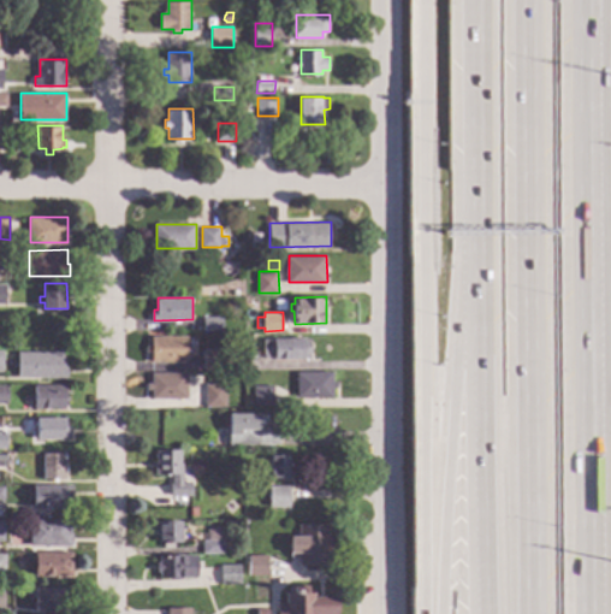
[(225,330),(206,330),(206,317),(225,317),(225,330)]
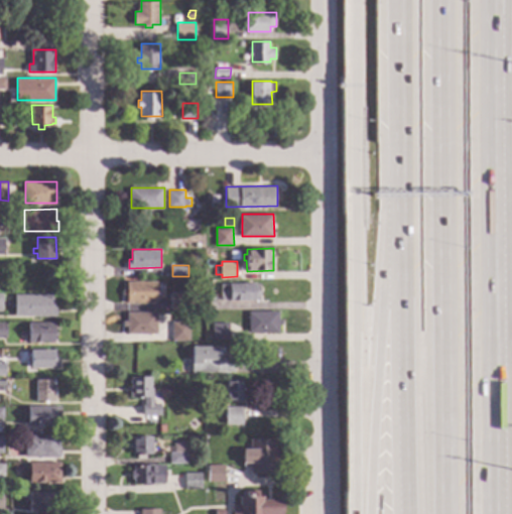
[(158,302),(128,302),(128,293),(124,293),(124,288),(128,288),(128,281),(158,280),(158,302)]
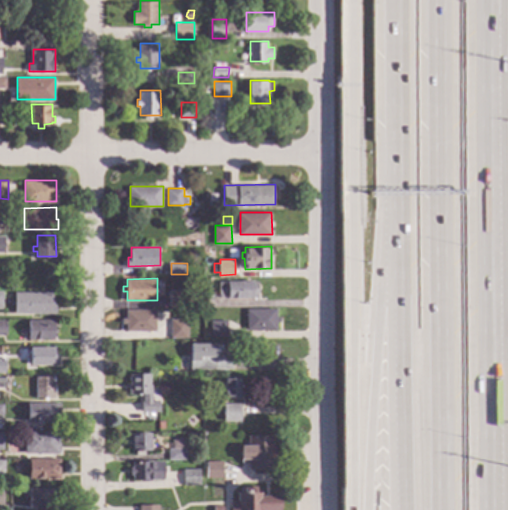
[(212,295),(194,296),(194,280),(211,279),(212,295)]
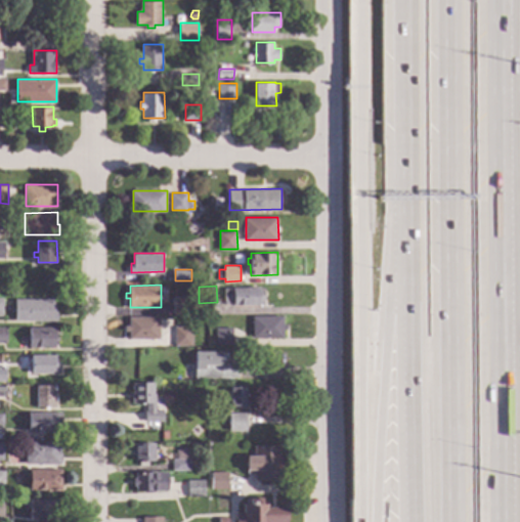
[(265,303),(260,303),(260,305),(234,305),(234,303),(225,303),(225,288),(265,287),(265,303)]
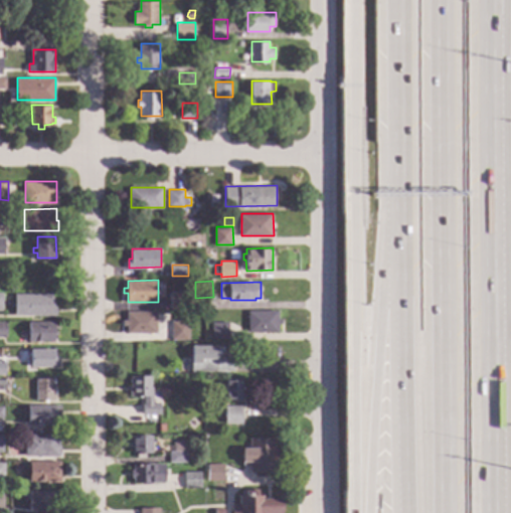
[(189,308),(172,308),(172,292),(189,292),(189,308)]
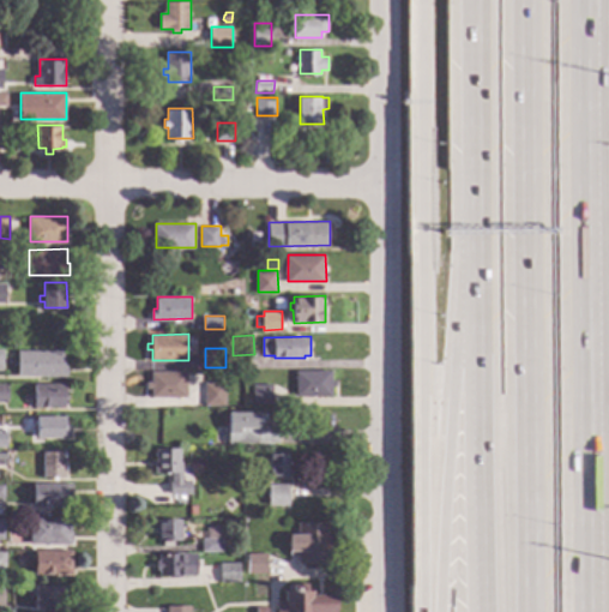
[(66,364),(70,364),(70,375),(19,376),(19,349),(66,349),(66,364)]
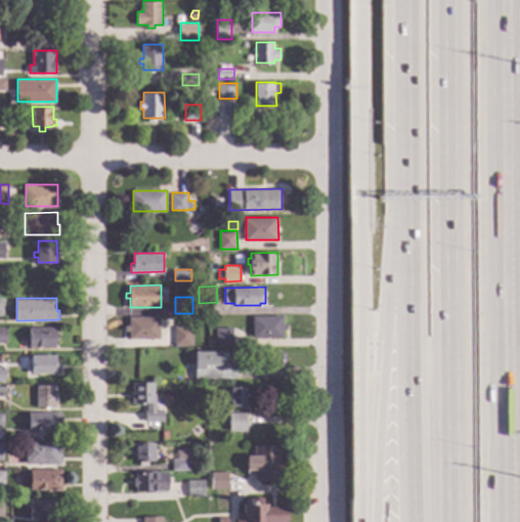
[(285,323),(289,323),(289,329),(285,329),(285,337),(254,337),(254,315),(285,315),(285,323)]
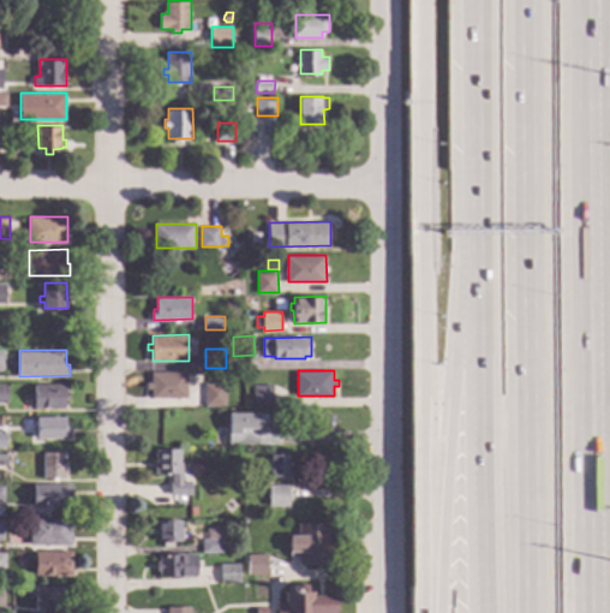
[(189,397),(153,398),(153,387),(149,387),(148,381),(153,381),(153,372),(189,372),(189,397)]
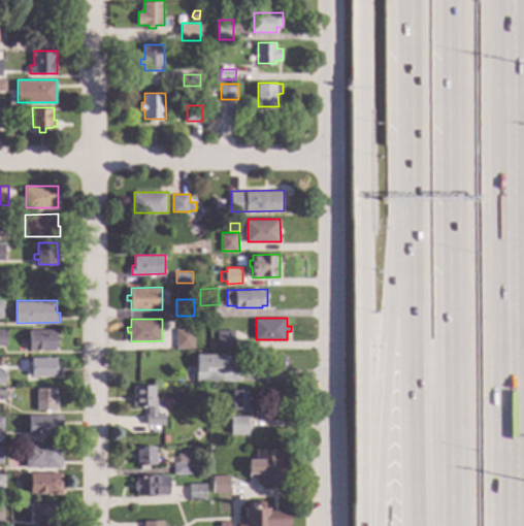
[(196,348),(177,348),(177,328),(195,328),(196,348)]
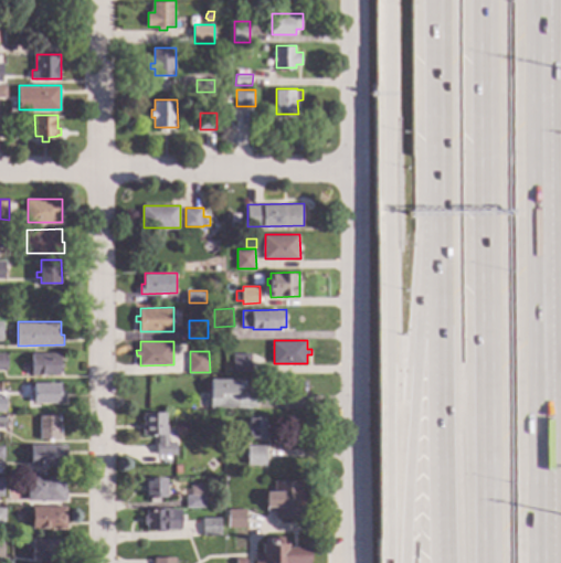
[(9,370),(0,370),(0,352),(9,352),(9,370)]
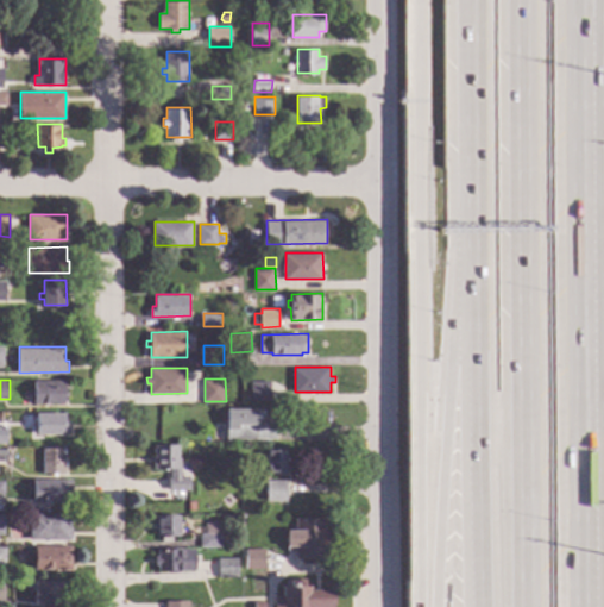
[(67,392),(69,392),(69,401),(67,401),(67,402),(36,404),(36,380),(65,380),(67,392)]
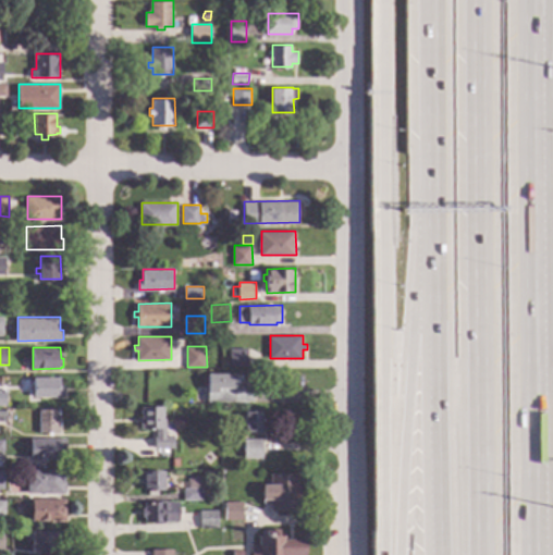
[(249,366),(231,366),(231,347),(249,347),(249,366)]
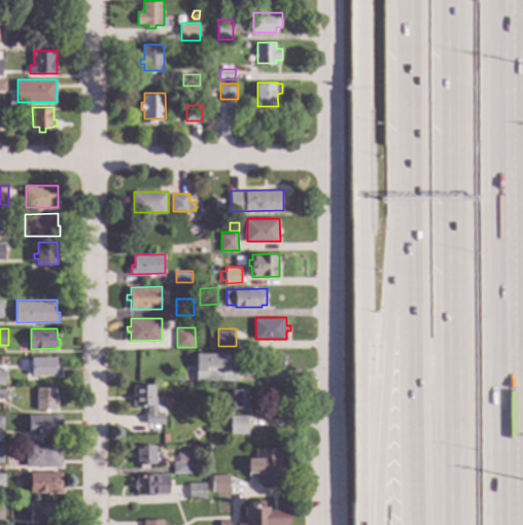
[(230,361),(228,361),(228,363),(241,362),(241,379),(198,380),(198,353),(230,352),(230,361)]
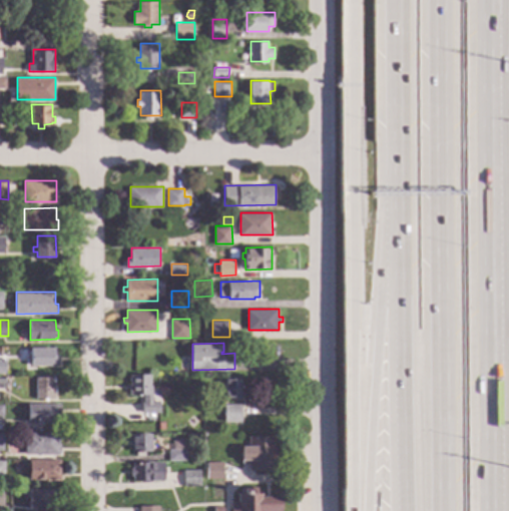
[(56,355),(61,355),(61,364),(32,365),(32,347),(56,347),(56,355)]
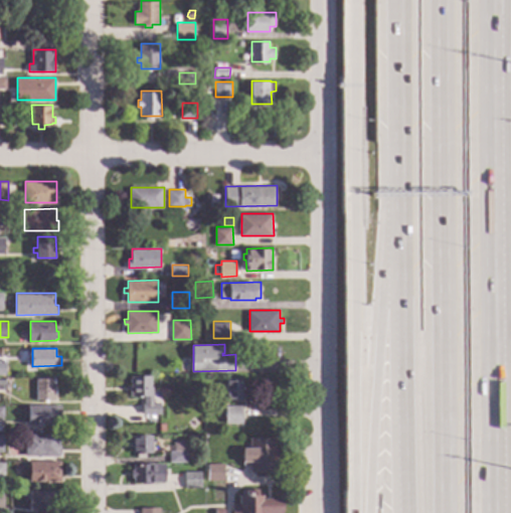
[(153,385),(155,385),(155,402),(162,401),(162,413),(144,413),(144,402),(145,402),(145,395),(131,395),(131,386),(133,386),(132,375),(153,375),(153,385)]
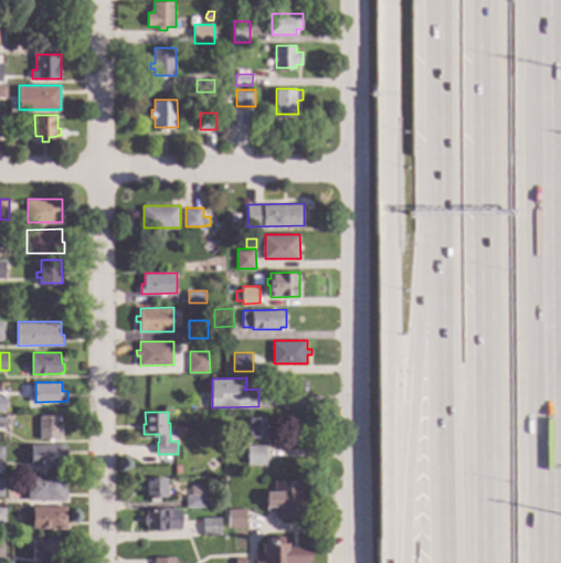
[(61,422),(62,422),(61,438),(54,438),(54,441),(51,441),(51,438),(41,438),(41,414),(61,414),(61,422)]
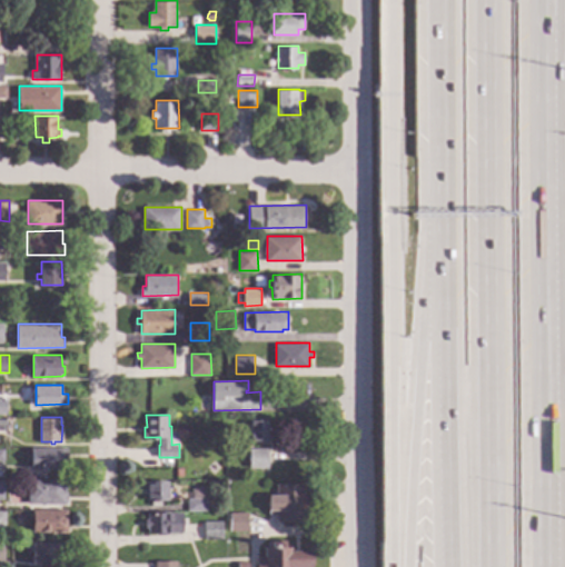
[(270,419),(270,426),(273,426),(273,431),(270,431),(269,440),(246,439),(247,429),(251,429),(251,419),(270,419)]
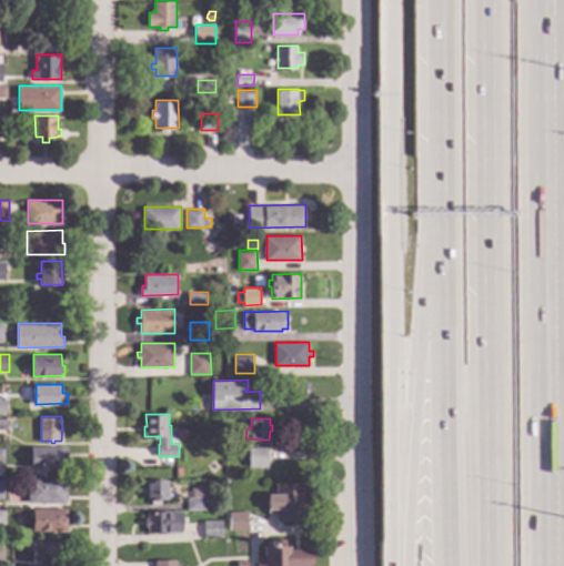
[(69,467),(32,467),(32,446),(69,446),(69,467)]
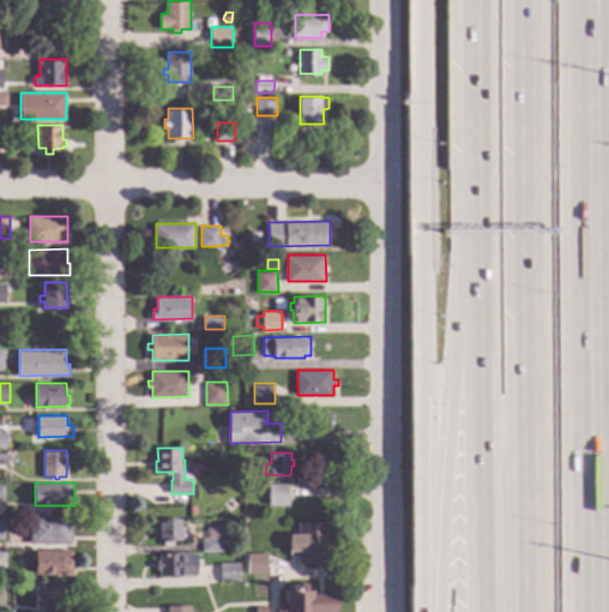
[(290,484),(290,505),(270,504),(271,483),(290,484)]
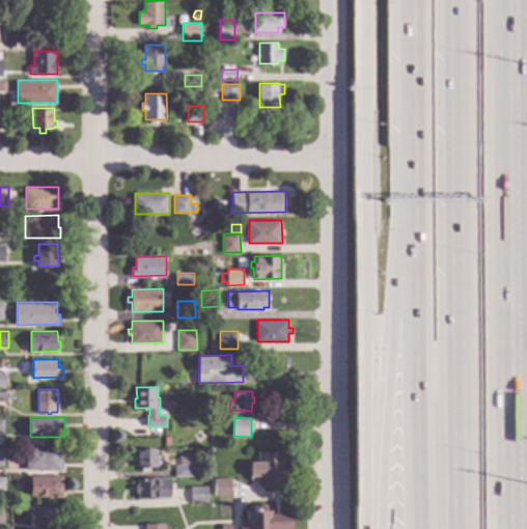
[(63,458),(64,458),(64,470),(27,469),(27,446),(63,446),(63,458)]
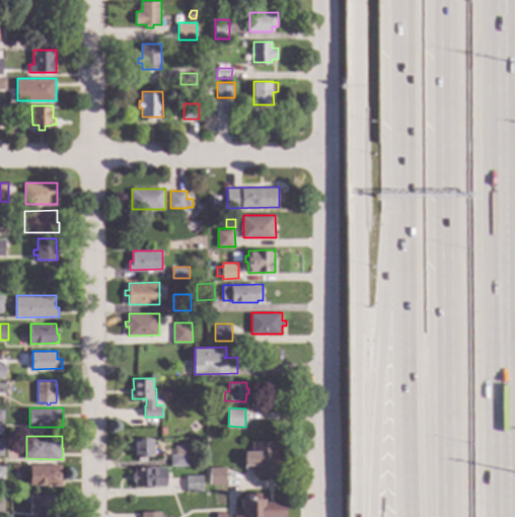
[(155,456),(148,456),(148,460),(140,460),(140,456),(135,456),(135,438),(154,437),(155,456)]
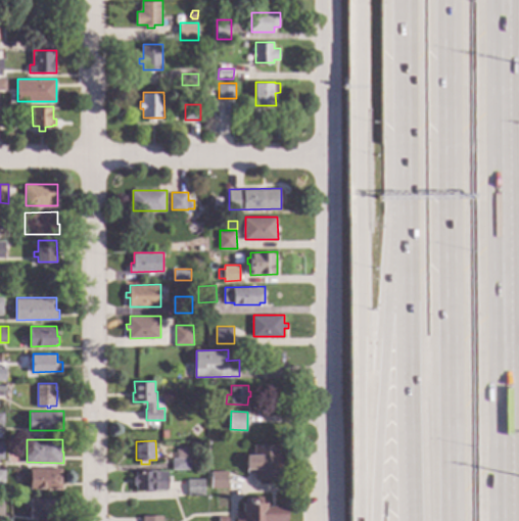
[(282,478),(255,478),(255,472),(247,472),(247,454),(255,454),(255,444),(281,443),(282,478)]
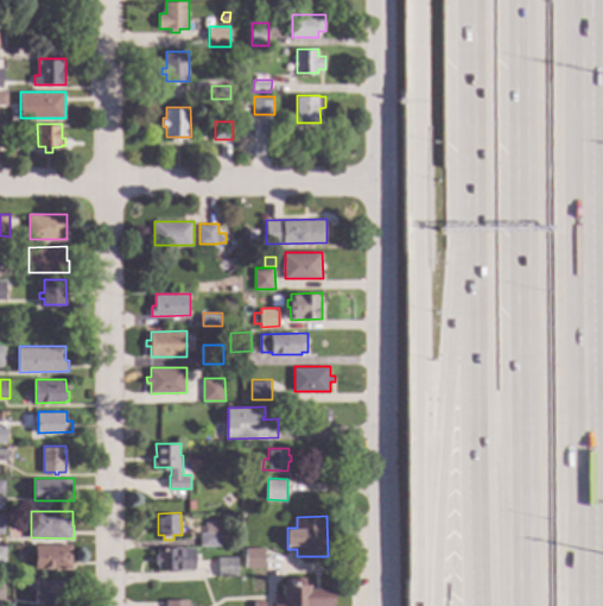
[(222,544),(202,545),(202,532),(222,531),(222,544)]
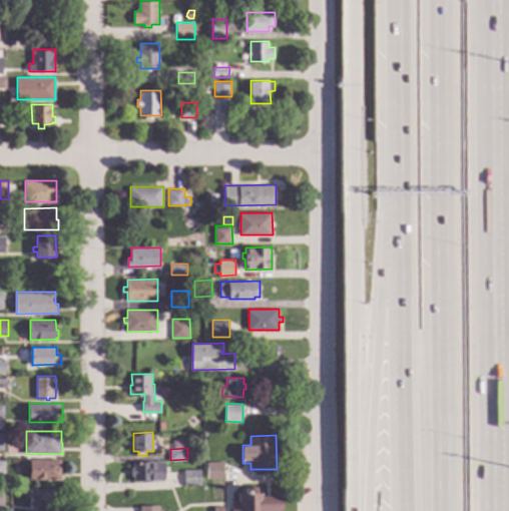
[(61,479),(31,479),(31,459),(61,459),(61,479)]
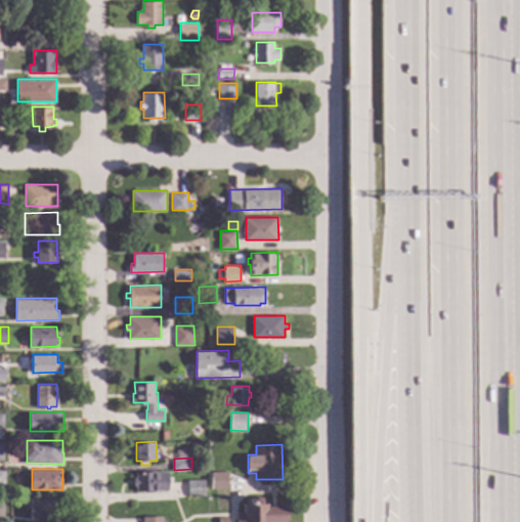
[(157,471),(169,471),(170,490),(145,492),(145,490),(137,490),(137,484),(134,484),(134,477),(137,477),(137,472),(146,472),(146,471),(157,471)]
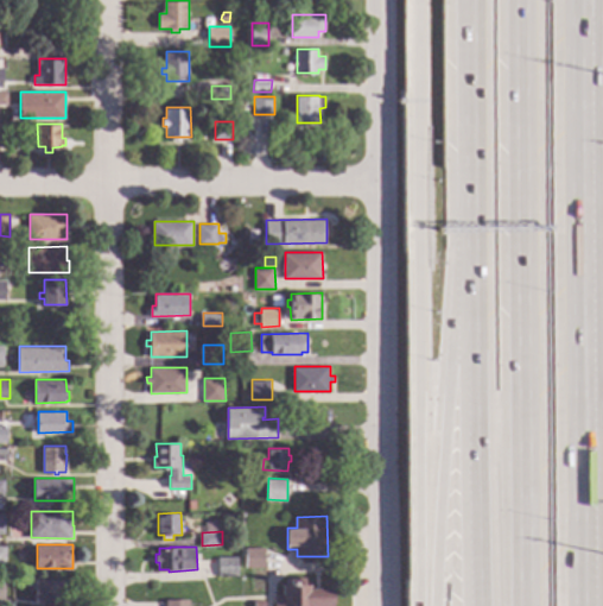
[(266,567),(247,567),(247,547),(266,547),(266,567)]
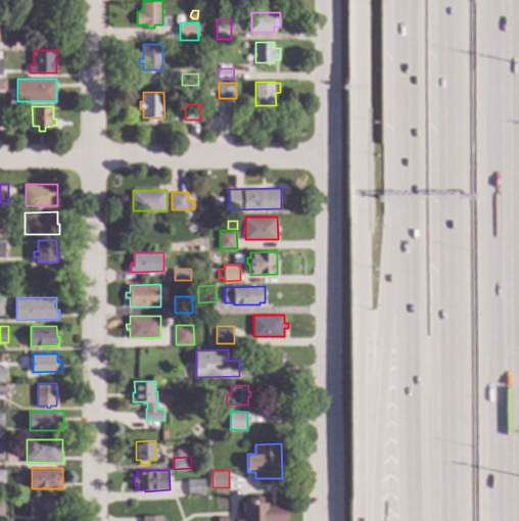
[(206,494),(189,494),(189,478),(205,478),(206,494)]
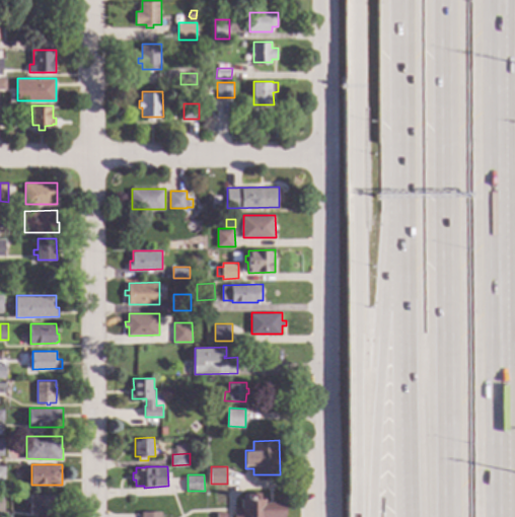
[(266,501),(286,501),(286,516),(235,516),(235,507),(242,507),(242,498),(245,498),(246,493),(266,493),(266,501)]
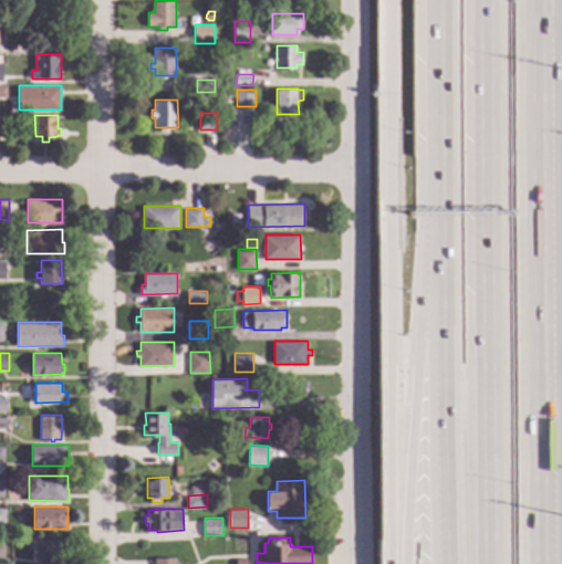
[(60,557),(32,557),(32,539),(60,539),(60,541),(64,541),(63,550),(60,550),(60,557)]
